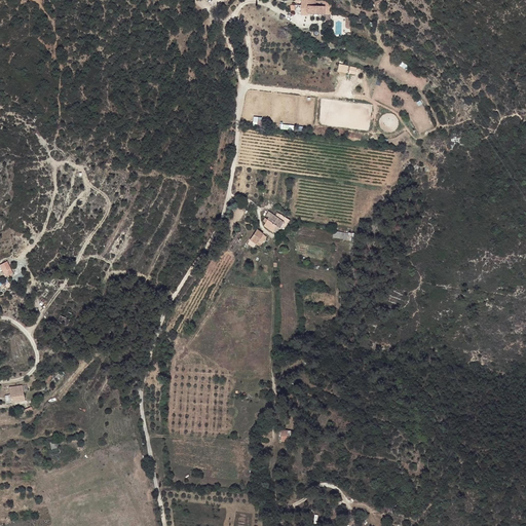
[(301,0),(302,14),(332,14),(332,4),(328,4),(328,5),(316,5),(316,0),(301,0)]
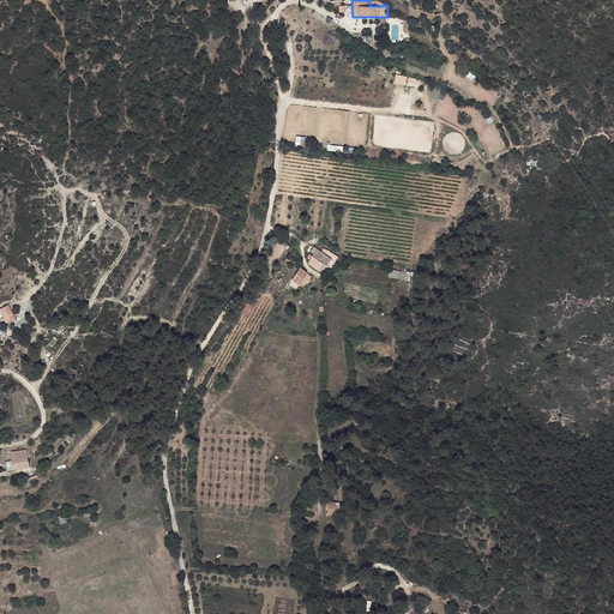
[(396,74),(396,84),(407,85),(408,76),(396,74)]
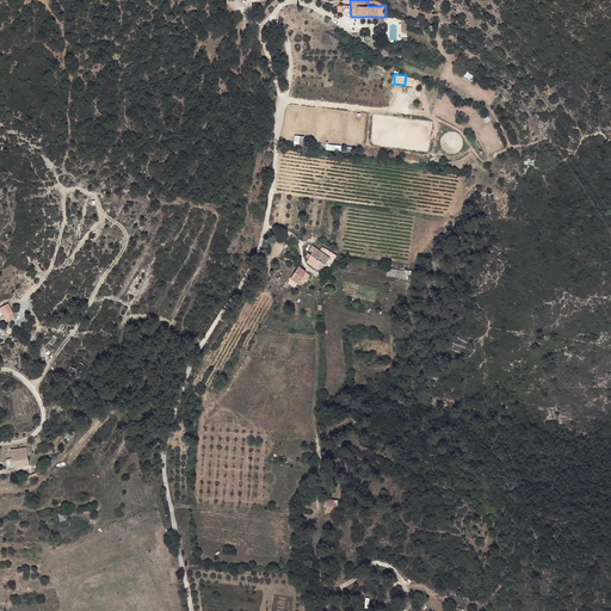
[(310,259),(308,263),(321,271),(326,264),(331,267),(338,254),(323,246),(322,250),(314,245),(307,257),(310,259)]
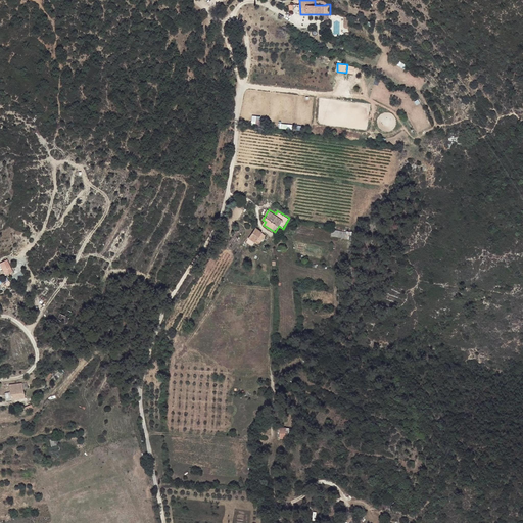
[(253,237),(258,229),(253,226),(246,235),(249,238),(251,239),(250,241),(254,244),(256,240),(253,237)]
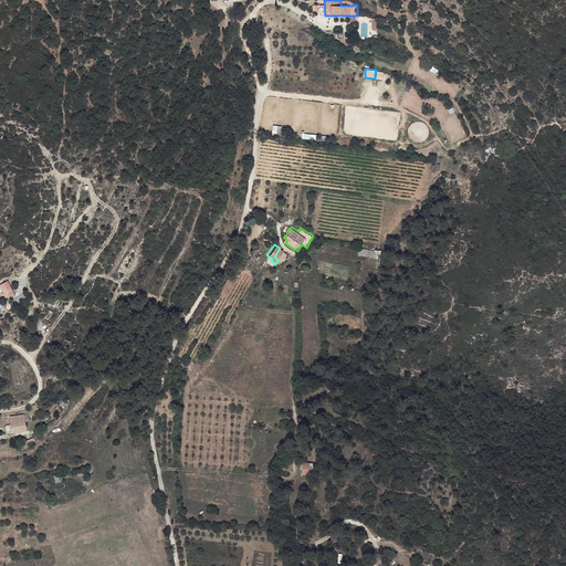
[(282,253),(280,259),(280,262),(292,269),(294,264),(303,270),(306,263),(308,263),(304,260),(282,248),(280,252),(282,253)]
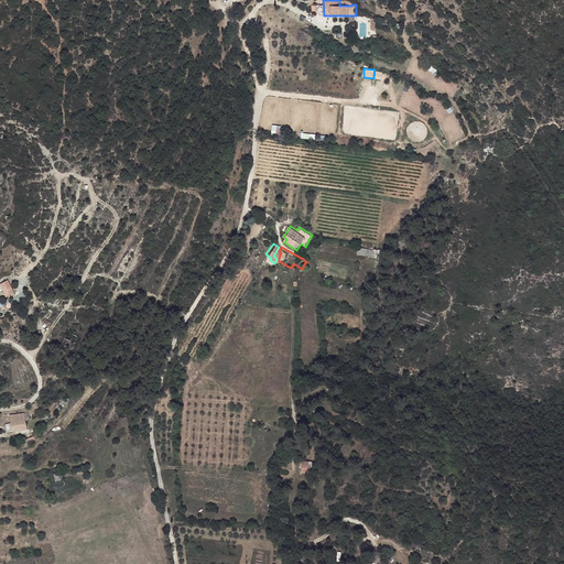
[(380,258),(381,250),(358,248),(358,256),(380,258)]
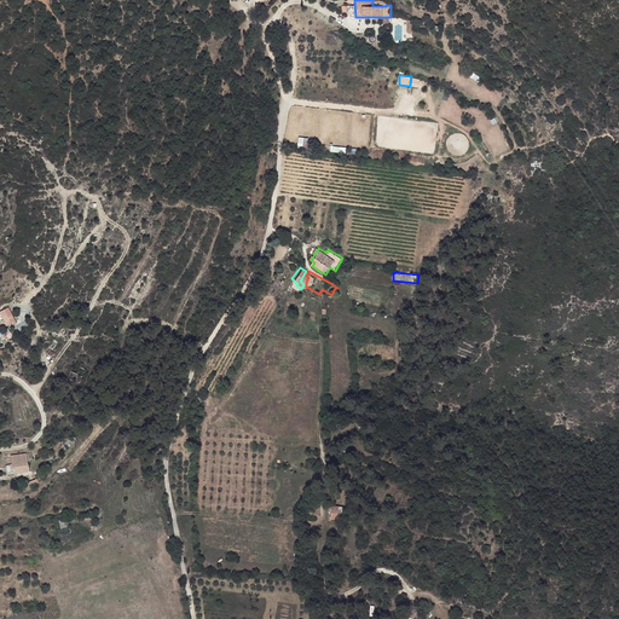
[(7,325),(17,320),(10,307),(0,312),(7,325)]
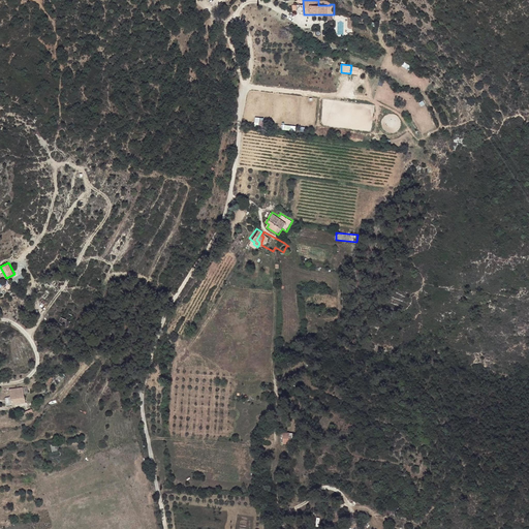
[(22,283),(11,287),(13,292),(24,289),(22,283)]
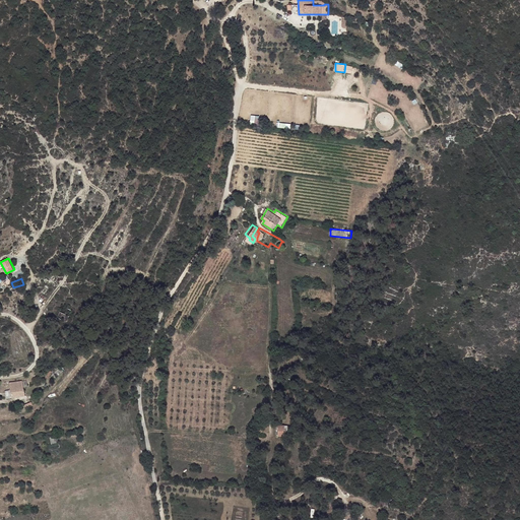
[(55,375),(47,381),(50,385),(53,382),(53,381),(57,377),(55,375)]
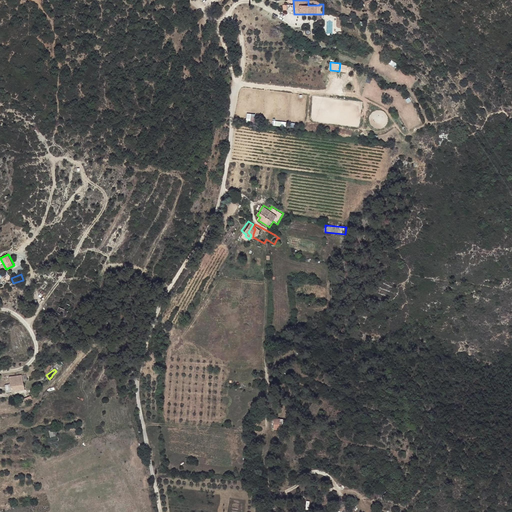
[(25,387),(24,383),(21,372),(9,375),(12,384),(7,385),(9,391),(25,387)]
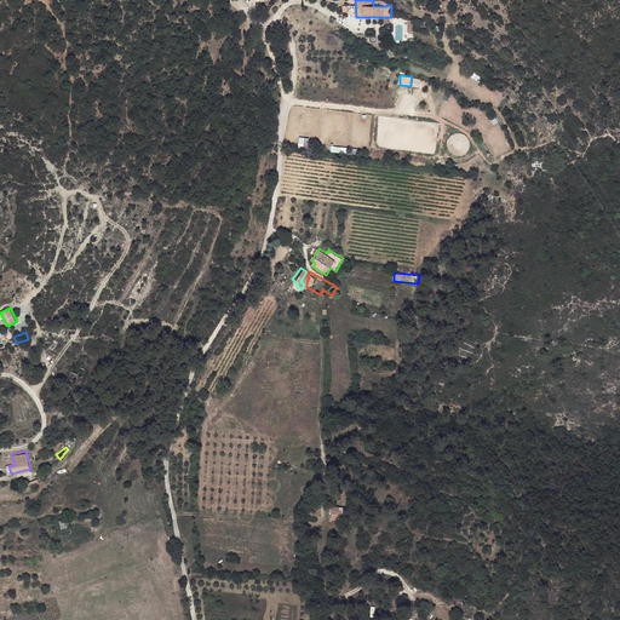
[(333,501),(323,501),(325,512),(334,512),(333,511),(338,510),(337,504),(333,504),(333,501)]
